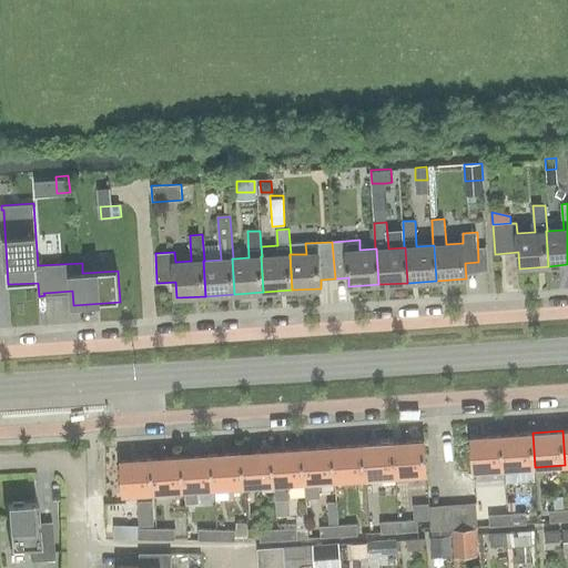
[(535,467),(533,433),(503,435),(505,469),(535,467)]
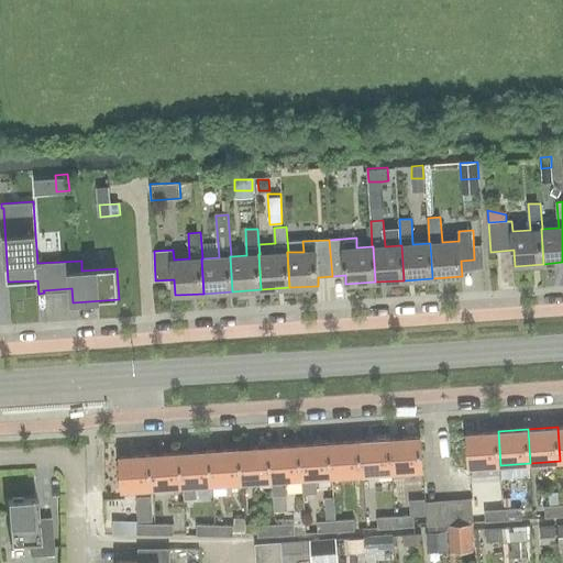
[(500,465),(498,431),(467,433),(470,467),(500,465)]
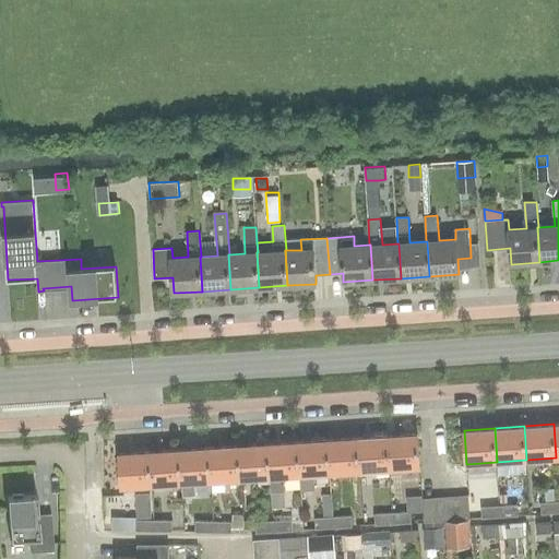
[(420,467),(418,433),(388,436),(390,470),(420,467)]
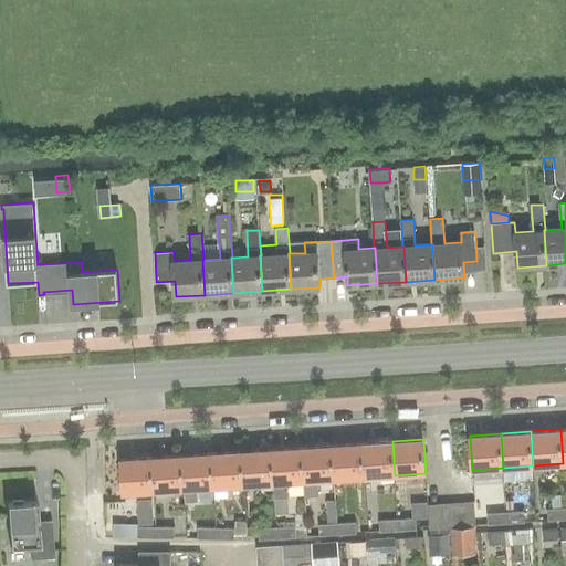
[(395,475),(392,441),(363,442),(365,477),(395,475)]
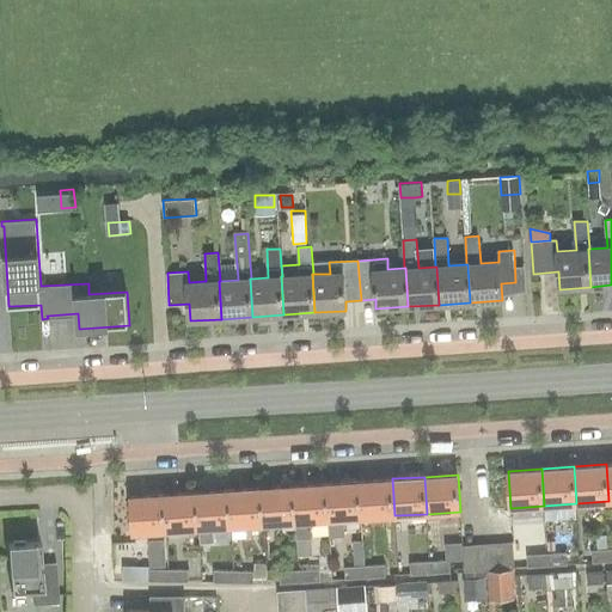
[(395,515),(392,478),(360,481),(362,518),(395,515)]
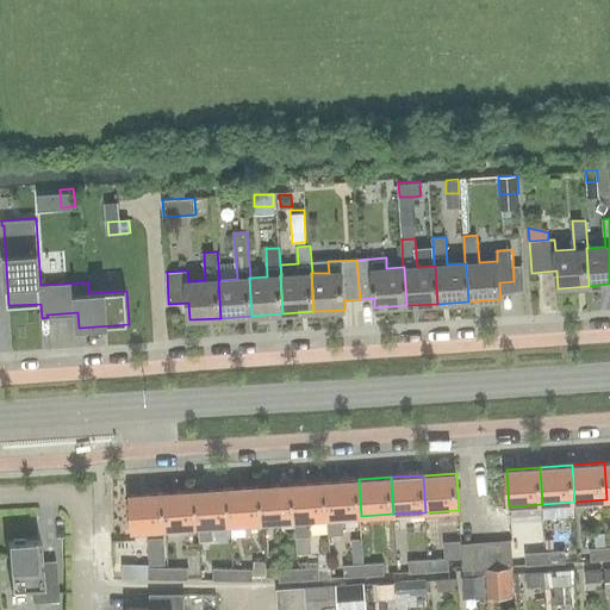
[(361,516),(359,479),(325,481),(328,518),(329,518),(330,535),(344,534),(343,517),(361,516)]
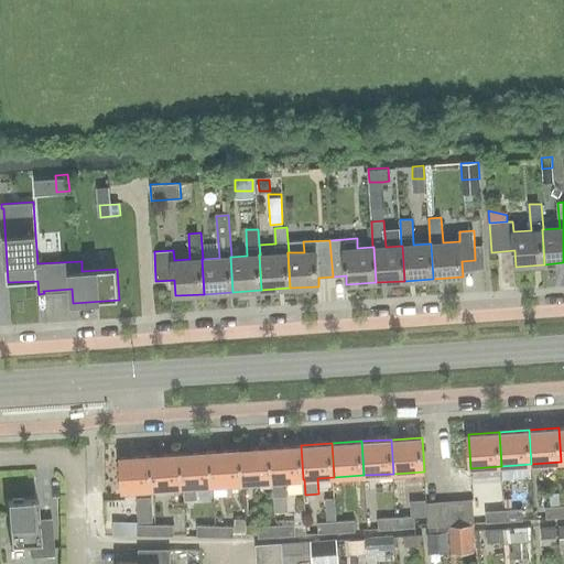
[(303,479),(301,445),(271,447),(273,481),(274,481),(275,484),(273,484),(274,497),(288,496),(286,480),(303,479)]
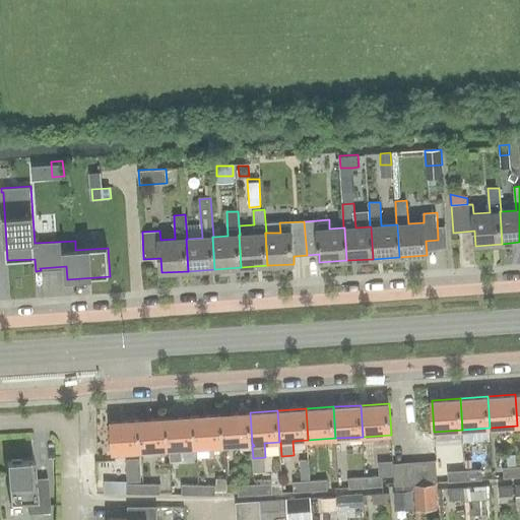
[(252,444),(250,412),(222,414),(224,446),(252,444)]
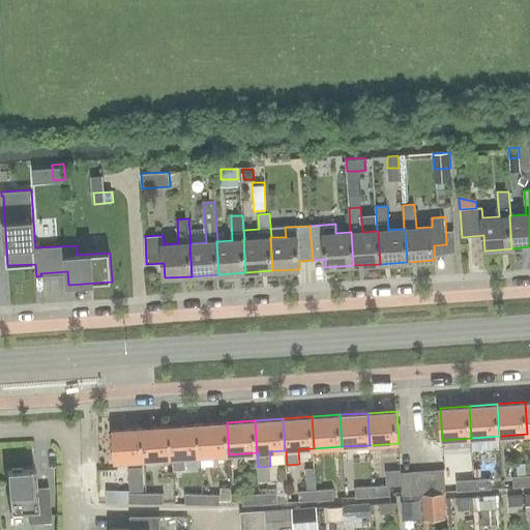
[(229,454),(227,422),(199,423),(201,457),(201,455),(202,463),(213,463),(213,455),(229,454)]
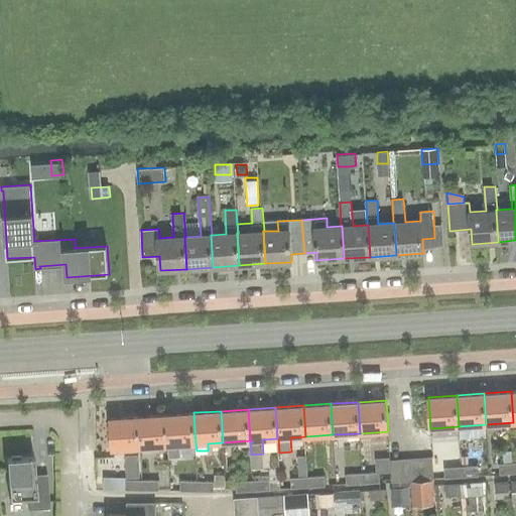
[(196,444),(194,412),(166,414),(168,445),(196,444)]
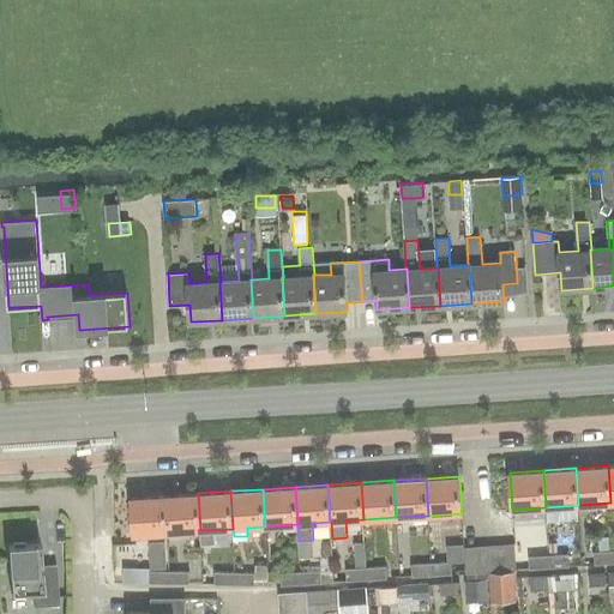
[(200,530),(198,493),(164,495),(168,533),(167,533),(168,542),(182,541),(181,531),(200,530)]
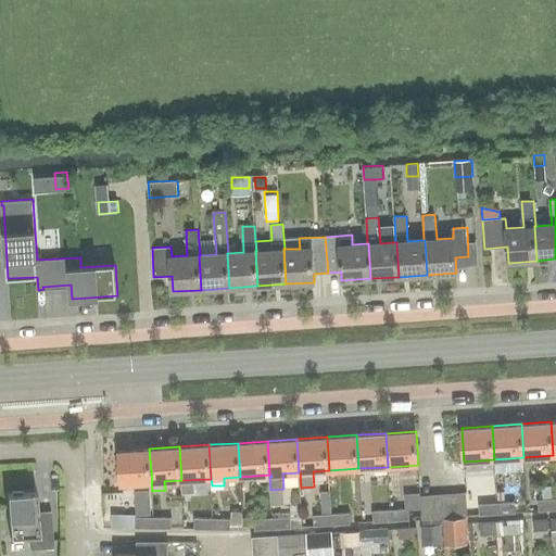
[(152,482),(149,449),(119,451),(122,484),(151,482),(152,482)]
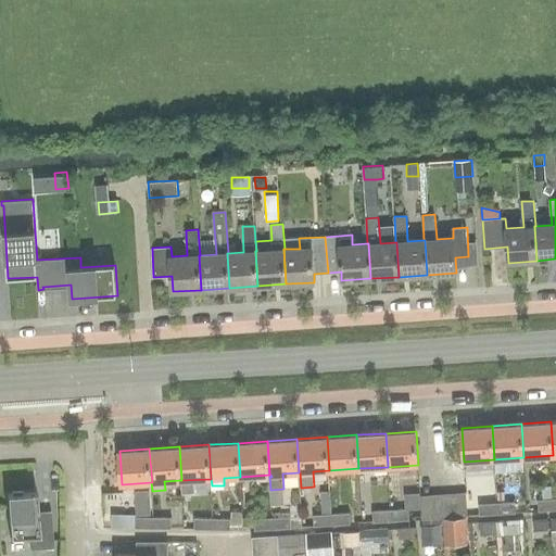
[(542,483),(543,498),(552,497),(551,483),(542,483)]
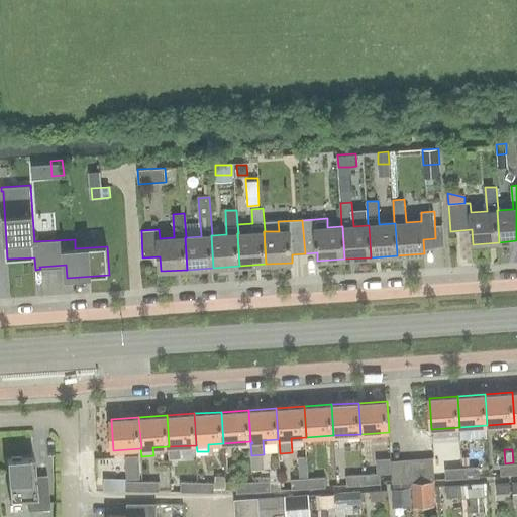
[(469,455),(461,455),(462,468),(470,467),(469,455)]
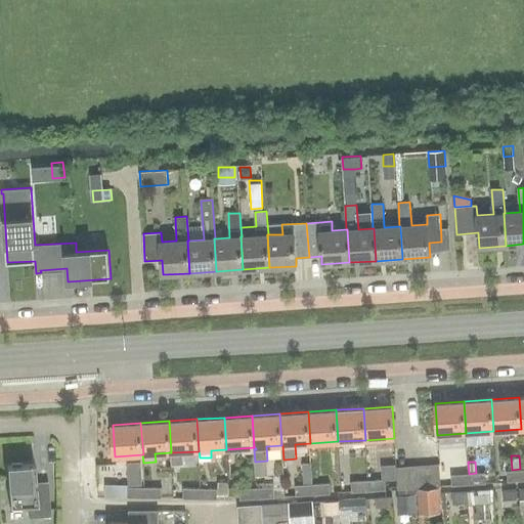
[(29,518),(50,517),(48,486),(36,486),(35,464),(7,466),(9,507),(28,506),(29,518)]
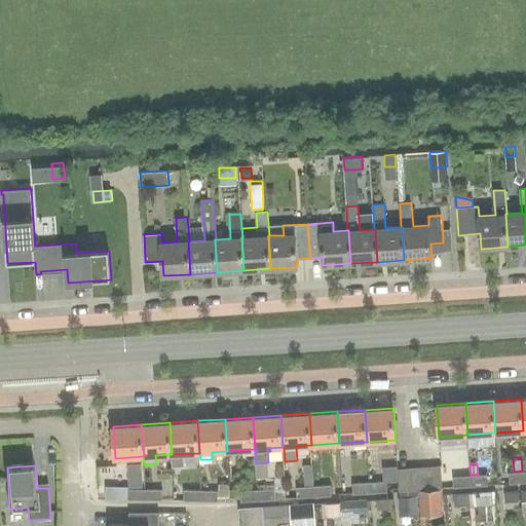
[(442,488),(441,465),(429,466),(431,488),(442,488)]
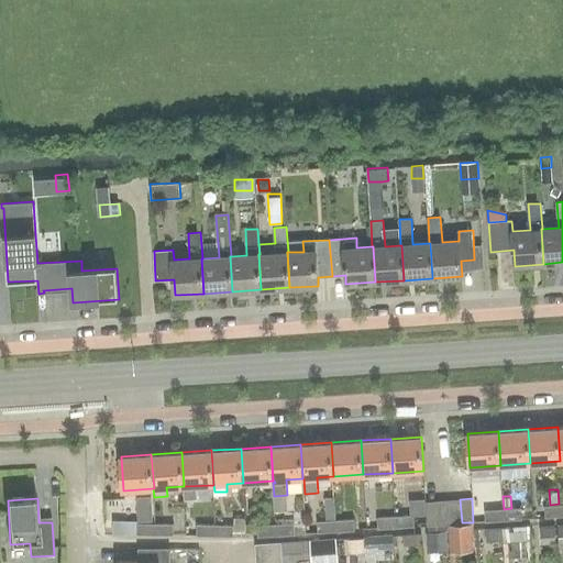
[(450,523),(449,499),(437,500),(439,525),(448,523),(450,523)]
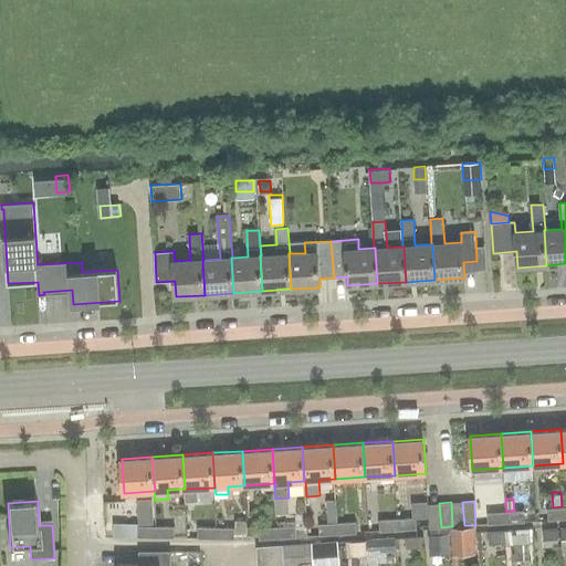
[(464,525),(462,502),(451,502),(452,526),(462,526),(462,525),(464,525)]
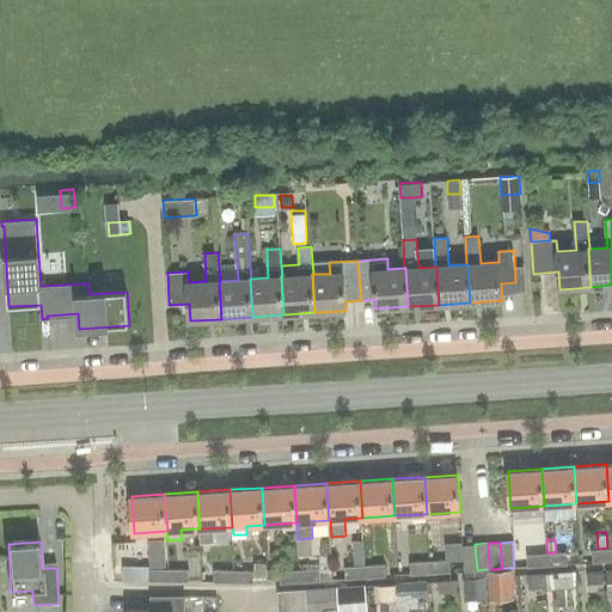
[(477,570),(475,544),(463,545),(465,570),(477,570)]
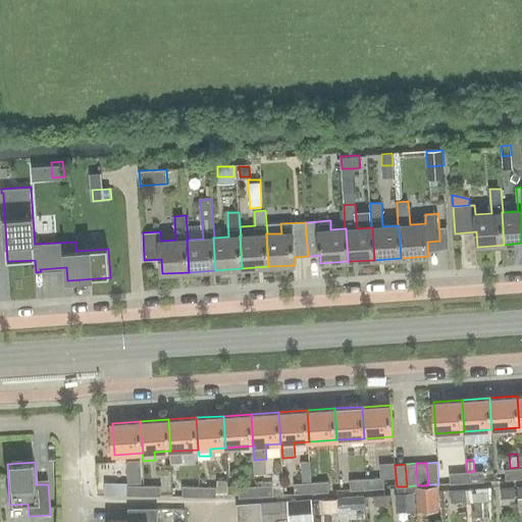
[(132,484),(142,483),(141,467),(131,467),(132,484)]
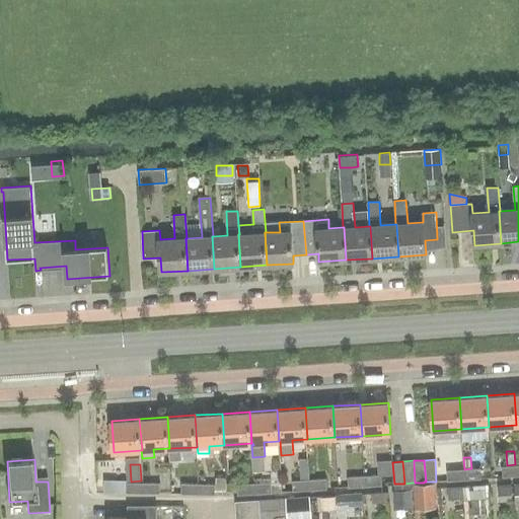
[(518,475),(518,465),(503,466),(503,477),(518,475)]
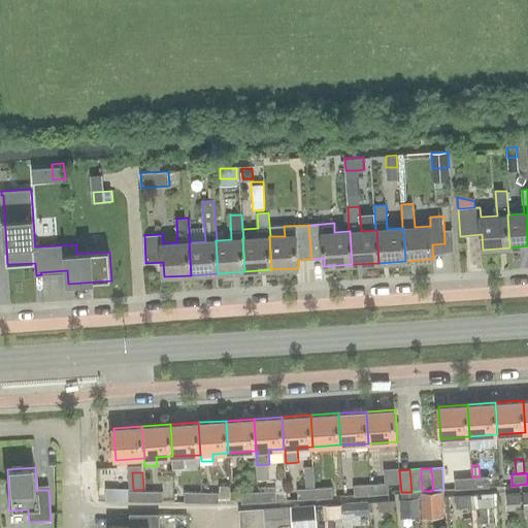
[(490,487),(490,475),(480,476),(472,477),(472,488),(490,487)]
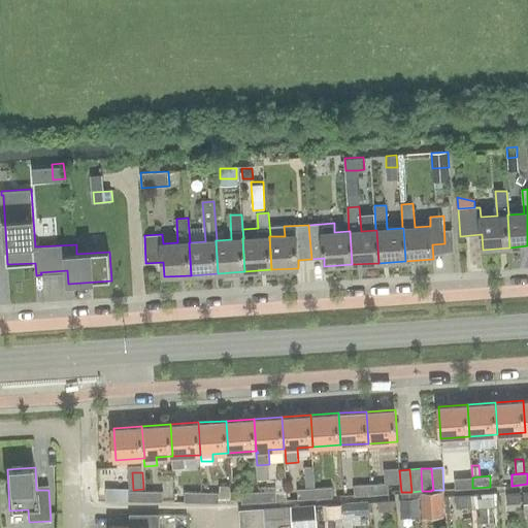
[(472,488),(472,477),(455,479),(456,489),(472,488)]
